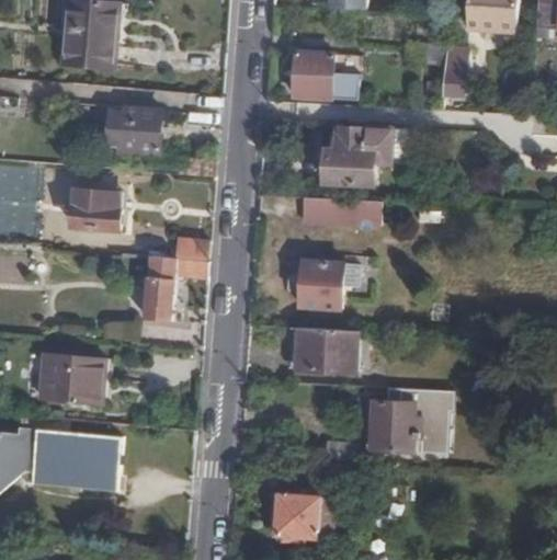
[(68,0),(65,52),(113,56),(115,33),(114,33),(115,27),(116,0),(68,0)]
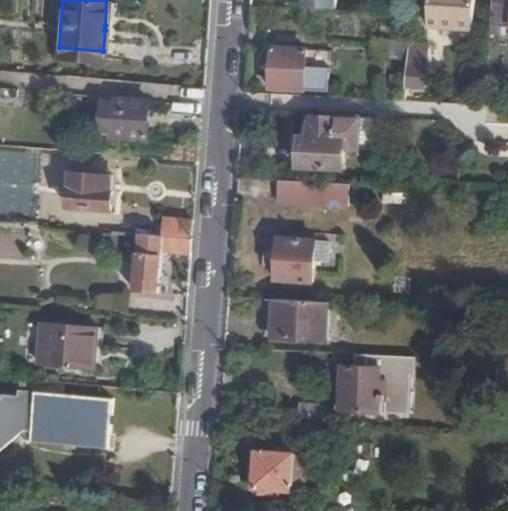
[(302,0),(302,7),(335,10),(335,0),(302,0)]
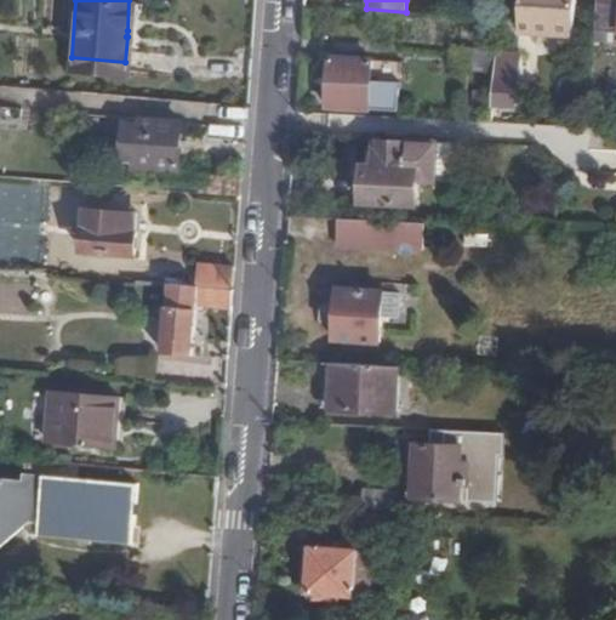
[(515,0),(514,33),(570,38),(572,0),(515,0)]
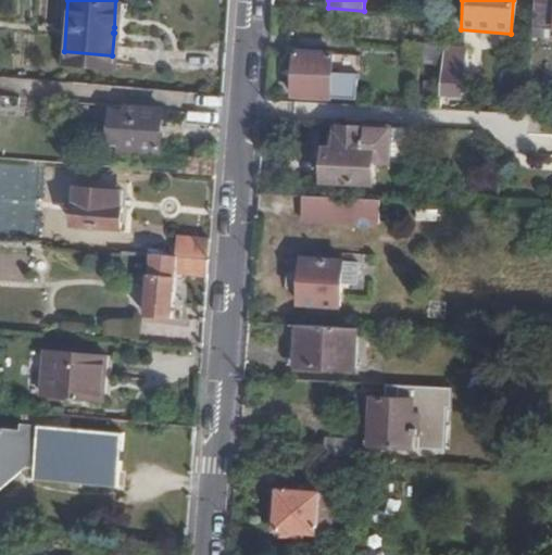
[(532,0),(531,29),(551,29),(551,0),(532,0)]
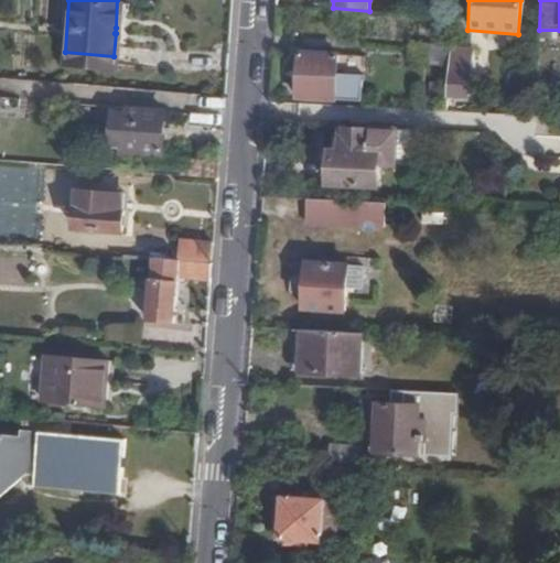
[(448,51),(419,50),(418,65),(448,67),(448,51)]
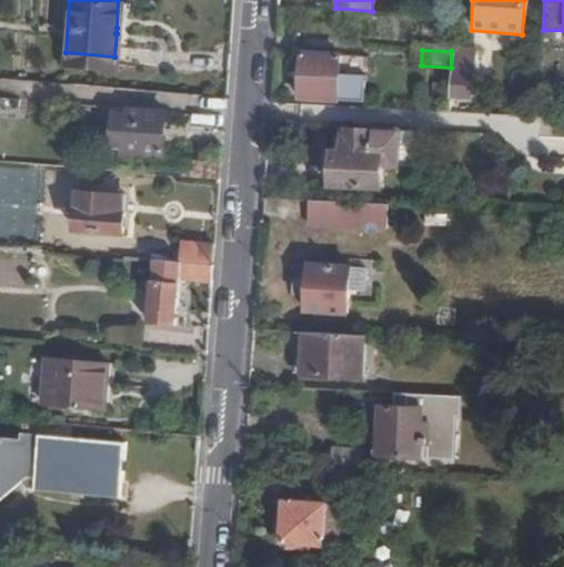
[(474,51),(452,50),(451,51),(451,68),(449,97),(472,98),(474,51)]
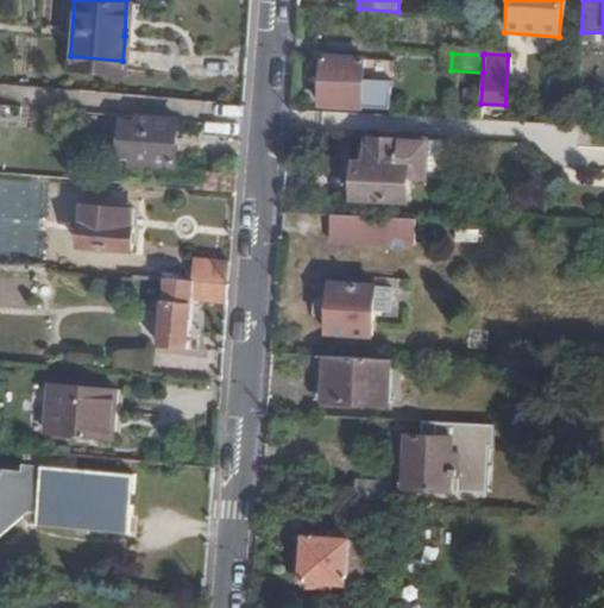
[(363,58),(321,55),(320,73),(318,102),(387,108),(389,81),(360,79),(363,58)]
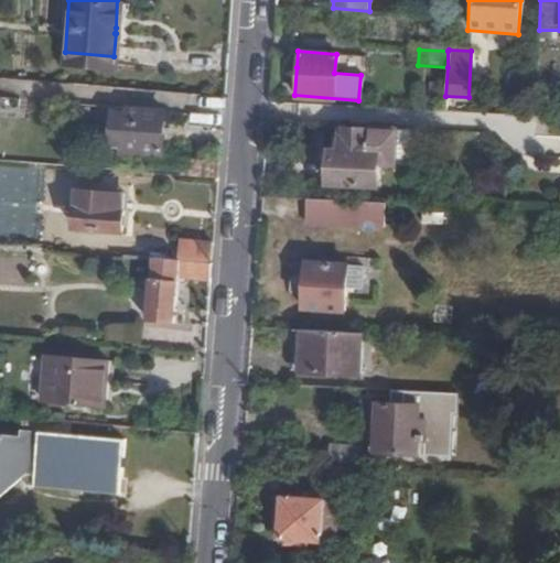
[(336,54),(334,73),(361,75),(362,56),(336,54)]
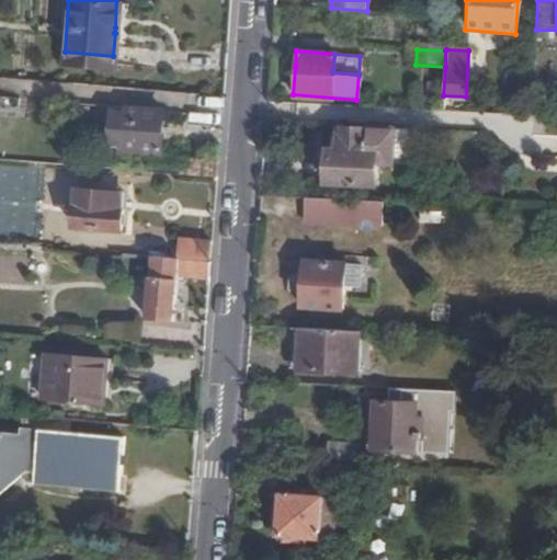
[(137,86),(139,73),(93,67),(80,65),(79,75),(137,86)]
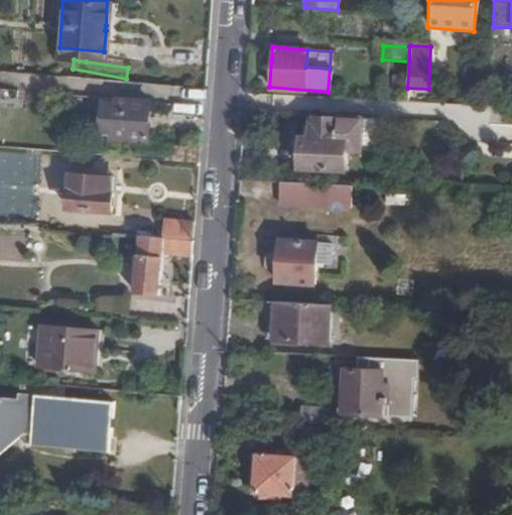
[(114,88),(101,85),(96,113),(109,115),(108,121),(139,125),(142,109),(145,89),(114,83),(114,88)]
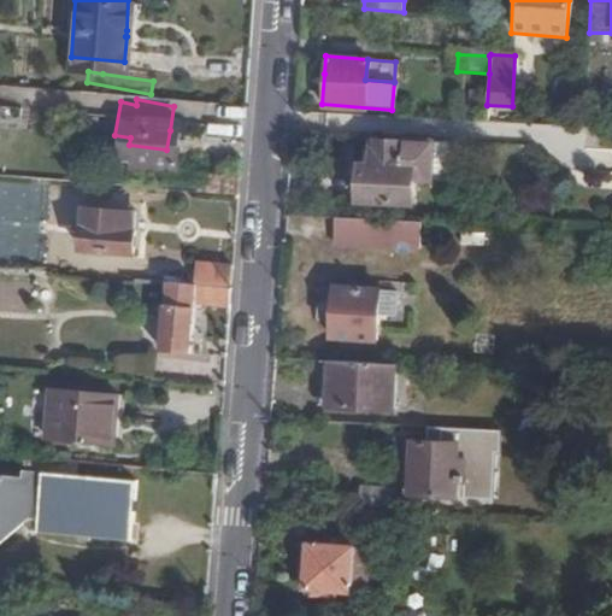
[(359,172),(358,199),(413,201),(415,180),(430,180),(430,177),(431,141),(431,140),(404,138),(404,140),(371,139),(370,163),(360,163),(359,172)]
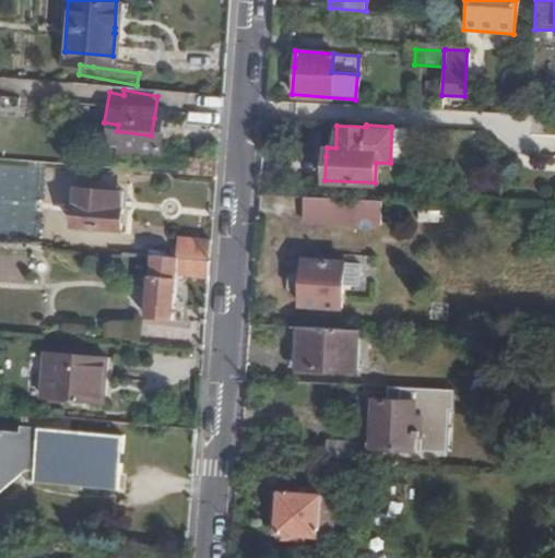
[(403,128),(391,128),(390,161),(402,162),(403,128)]
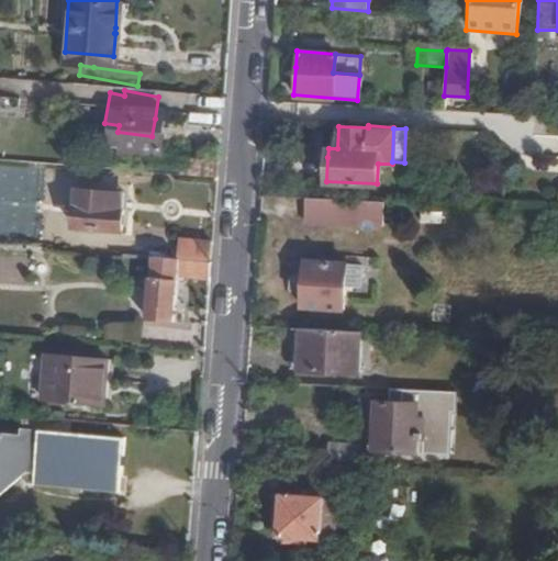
[(116,177),(79,170),(73,209),(121,216),(122,204),(124,192),(114,191),(116,177)]
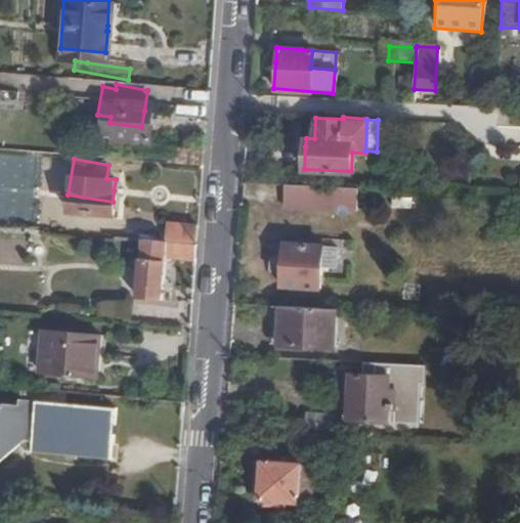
[(349,187),(285,184),(283,207),(355,211),(356,187),(349,187)]
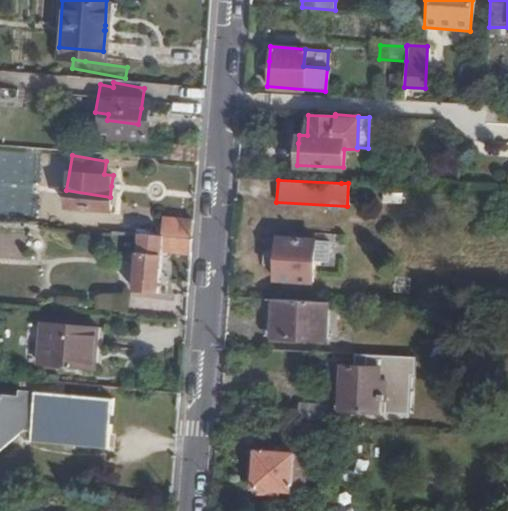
[(163,212),(161,230),(188,234),(190,216),(163,212)]
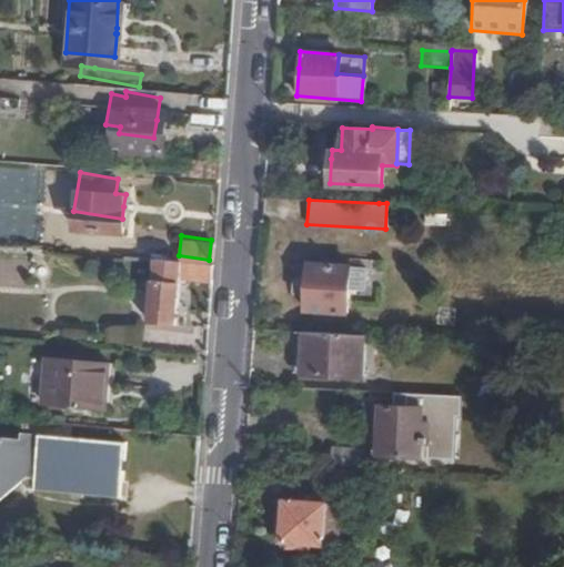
[(177,275),(208,280),(209,260),(179,255),(153,251),(147,317),(172,319),(175,294),(177,275)]
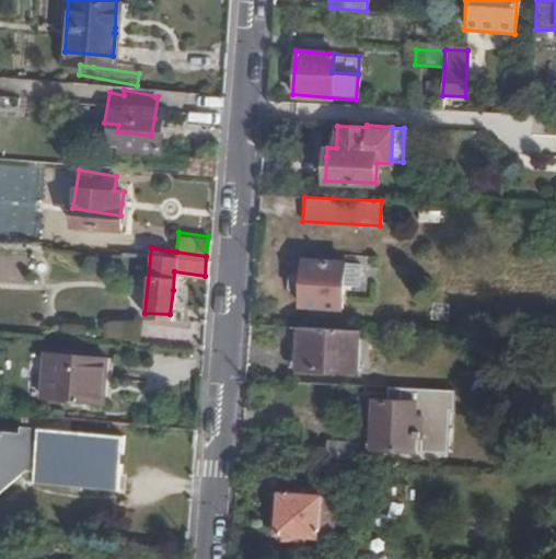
[(345,265),(305,260),(304,276),(294,275),(291,277),(290,287),(293,290),(302,291),(301,306),(339,310),(342,289),(357,290),(359,267),(345,265)]
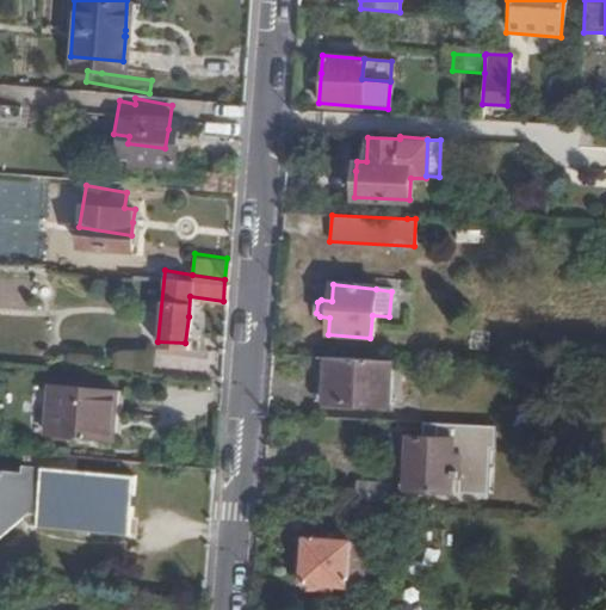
[(388,404),(390,359),(325,356),(323,381),(322,400),(388,404)]
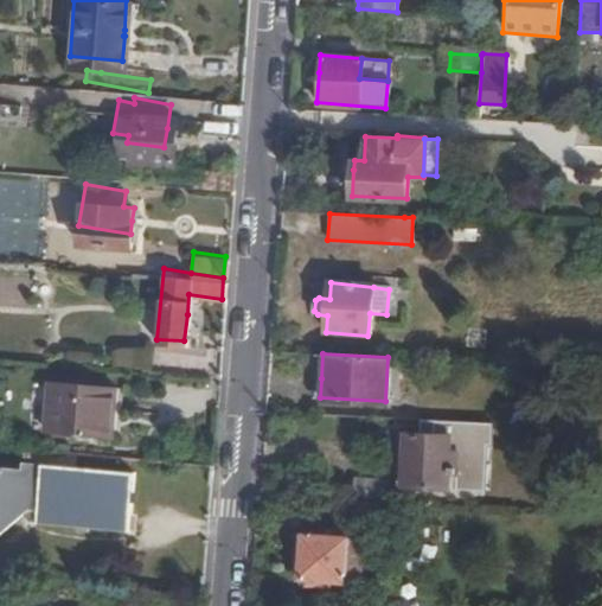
[(111,386),(46,381),(43,431),(107,435),(109,415),(111,386)]
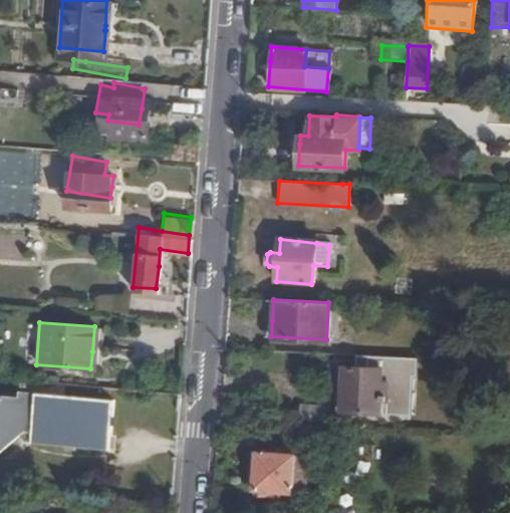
[(415,375),(416,358),(353,354),(353,367),(342,367),(341,386),(339,412),(377,414),(378,401),(385,402),(384,415),(408,416),(410,375),(415,375)]
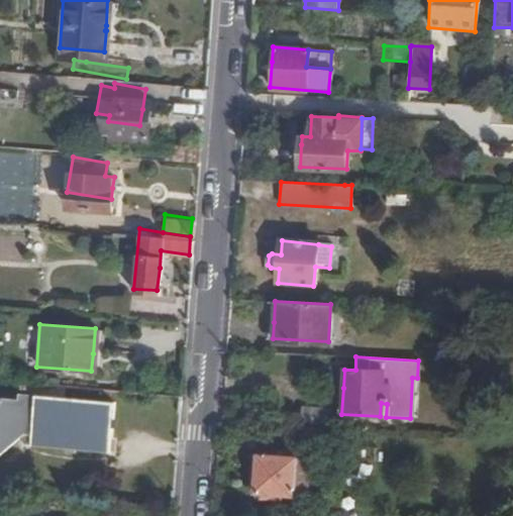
[(61,387),(16,383),(14,402),(0,401),(0,452),(20,434),(28,435),(27,445),(107,452),(108,428),(111,403),(60,399),(61,387)]
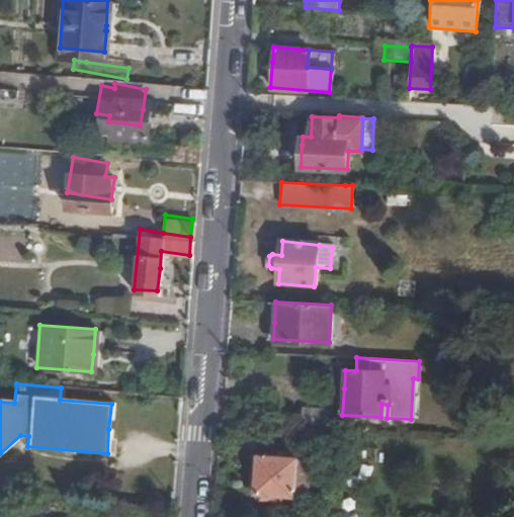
[(325,411),(297,409),(297,423),(324,424),(325,411)]
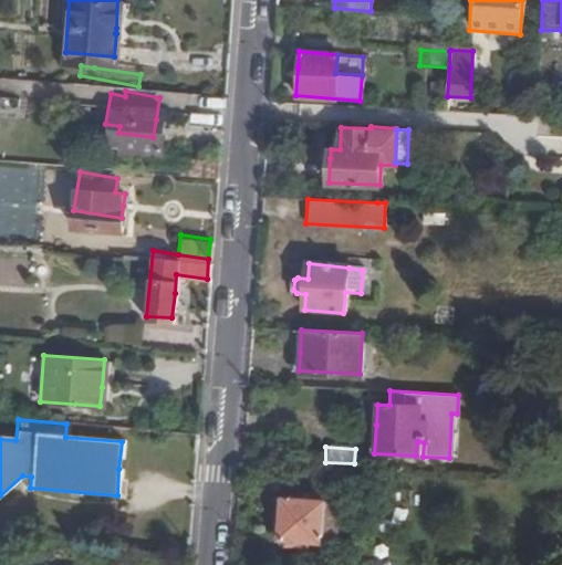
[(355,487),(356,467),(325,464),(324,484),(355,487)]
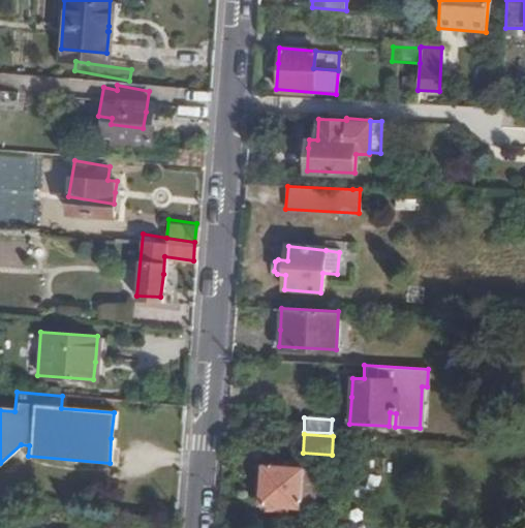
[(313,467),(260,464),(259,484),(258,503),(311,506),(313,467)]
